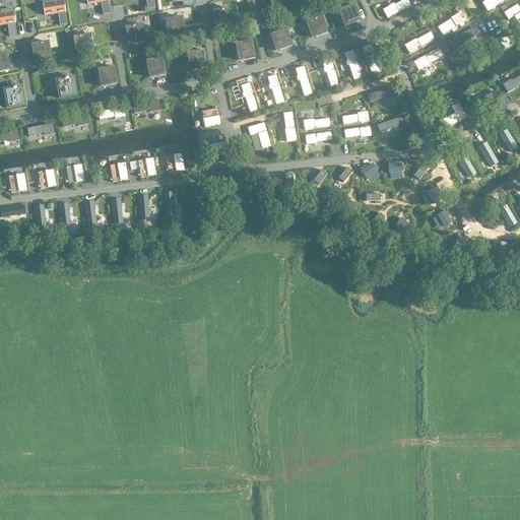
[(57,14),(59,26),(67,25),(62,0),(52,0),(51,0),(52,6),(44,7),(45,16),(57,14)]
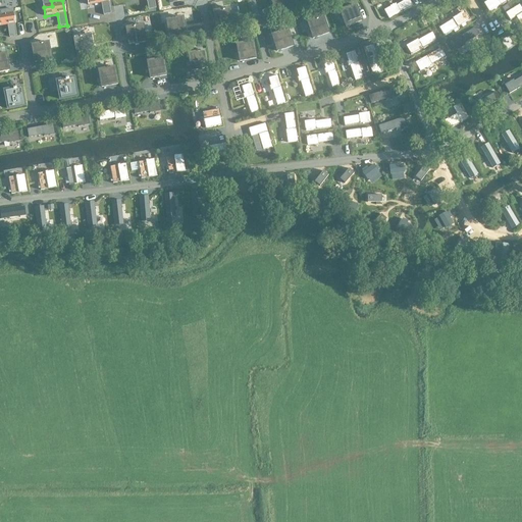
[(87,0),(89,5),(101,3),(103,15),(111,14),(108,0),(87,0)]
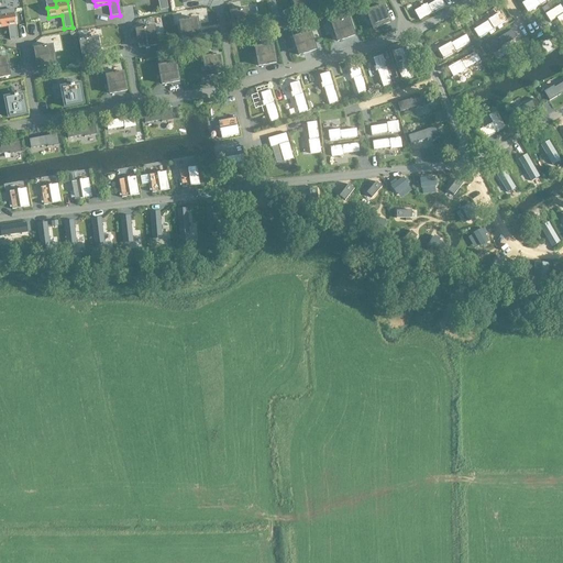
[(166,0),(157,0),(159,11),(168,9),(166,0)]
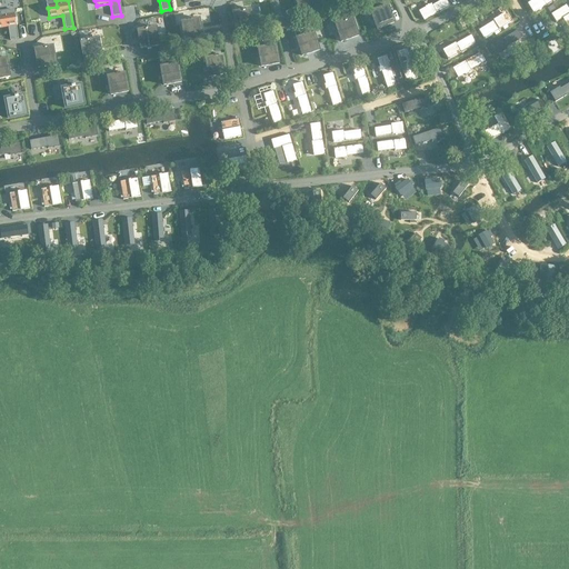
[(295,0),(301,17),(319,10),(315,0),(295,0)]
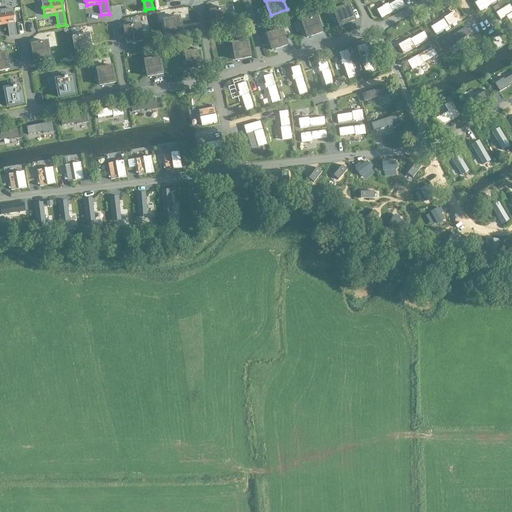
[(383,7),(378,10),(382,19),(404,6),(400,0),(397,0),(388,5),(386,6),(386,5),(383,6),(383,7)]
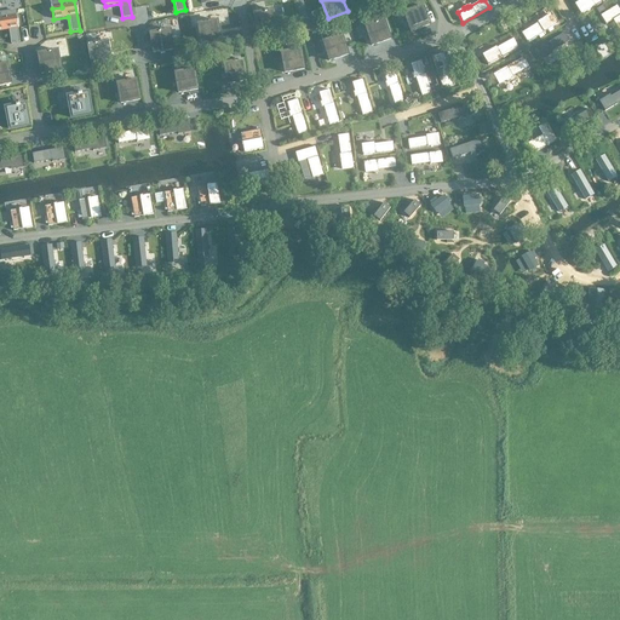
[(581,0),(583,0),(575,5),(581,15),(604,0),(581,0)]
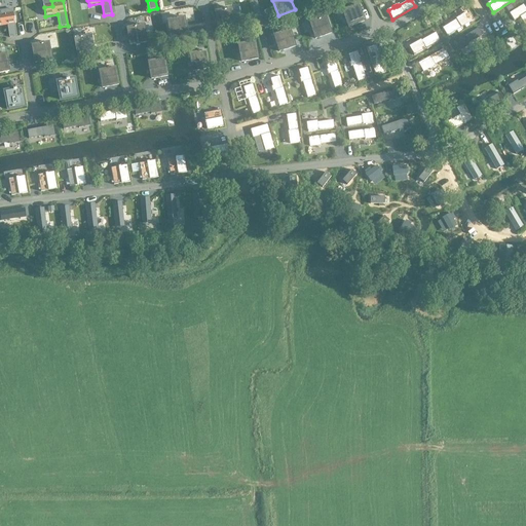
[(342,11),(348,28),(364,22),(358,5),(342,11)]
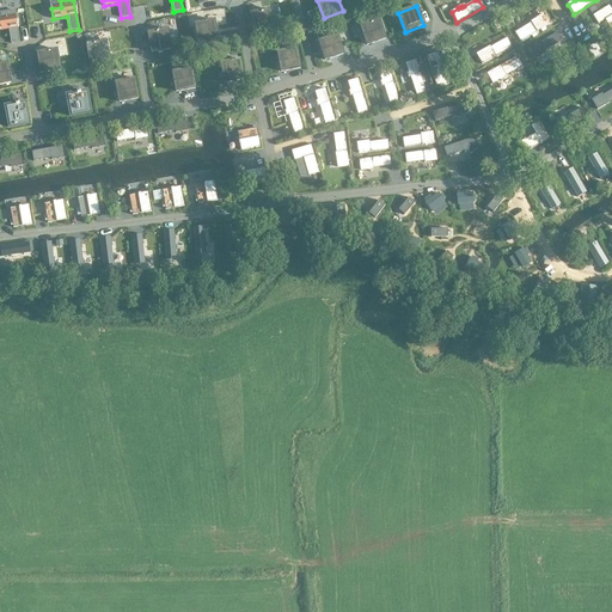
[(611,11),(609,6),(592,16),(598,25),(605,20),(611,31),(611,11)]
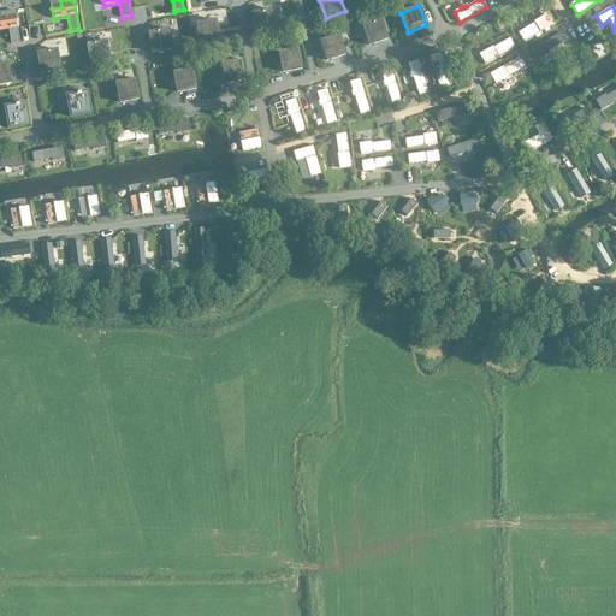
[(252,13),(255,34),(274,30),(271,10),(252,13)]
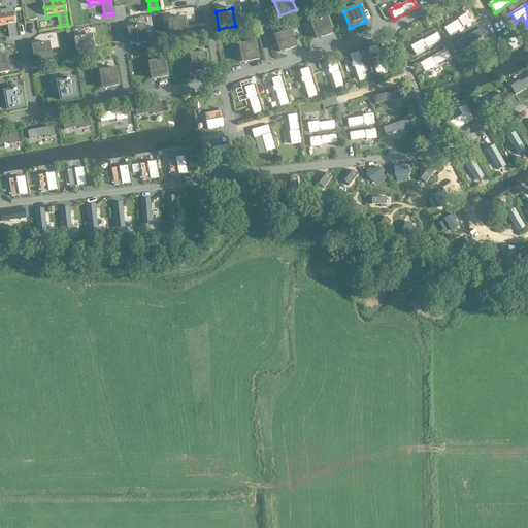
[(17,36),(12,9),(0,11),(1,18),(0,17),(0,26),(7,25),(9,38),(17,36)]
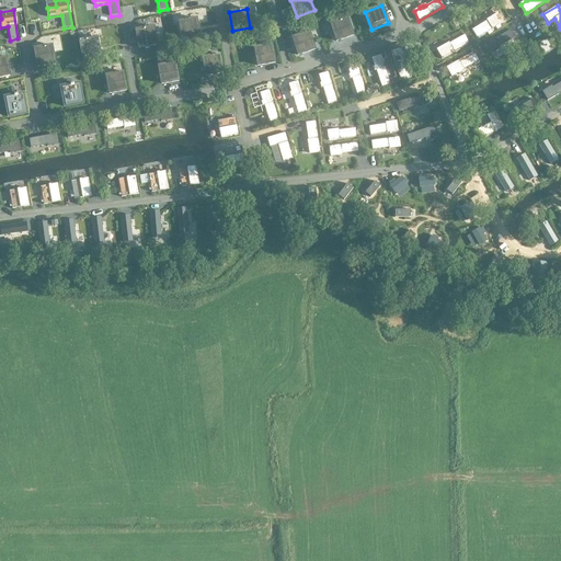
[(487,21),(472,30),(478,38),(504,22),(499,13),(492,18),(492,16),(487,20),(487,21)]
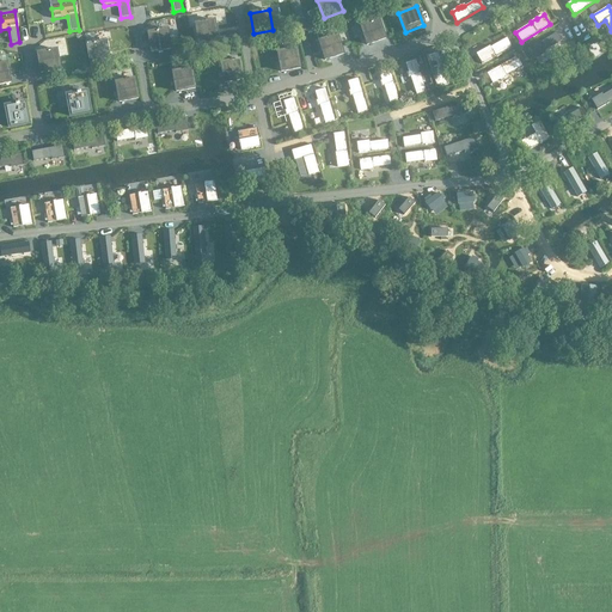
[(195,24),(199,44),(218,41),(214,20),(195,24)]
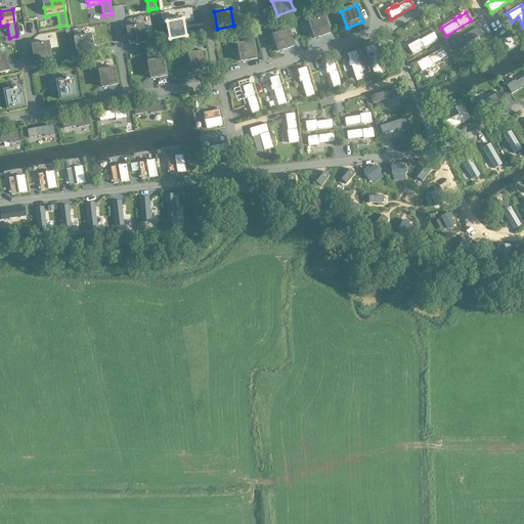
[(308,23),(313,39),(330,34),(323,17),(308,23)]
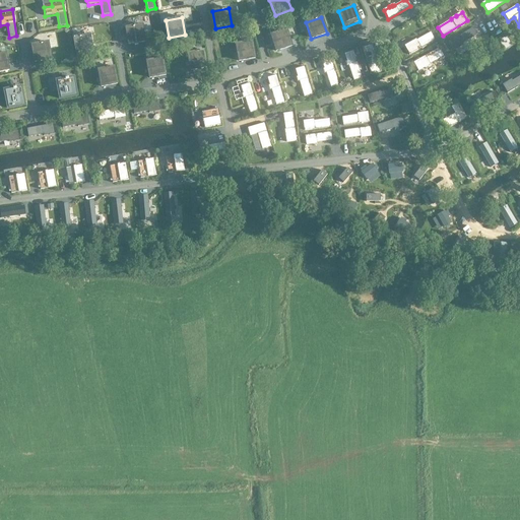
[(90,30),(100,23),(96,18),(86,25),(90,30)]
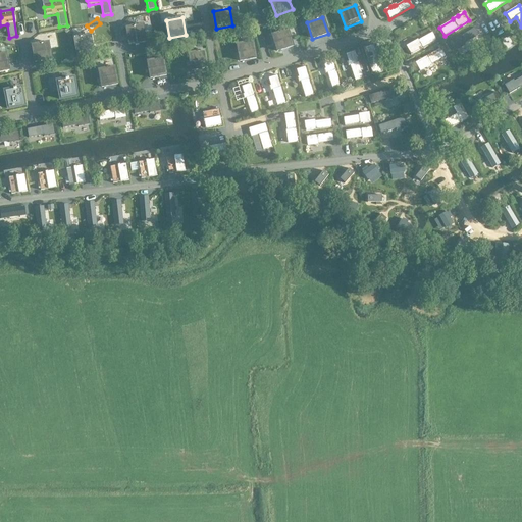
[(125,29),(129,45),(146,42),(143,25),(125,29)]
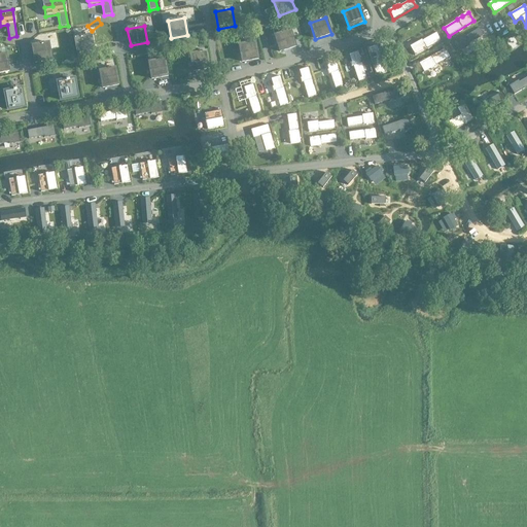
[(479,29),(456,42),(460,50),(483,36),(479,29)]
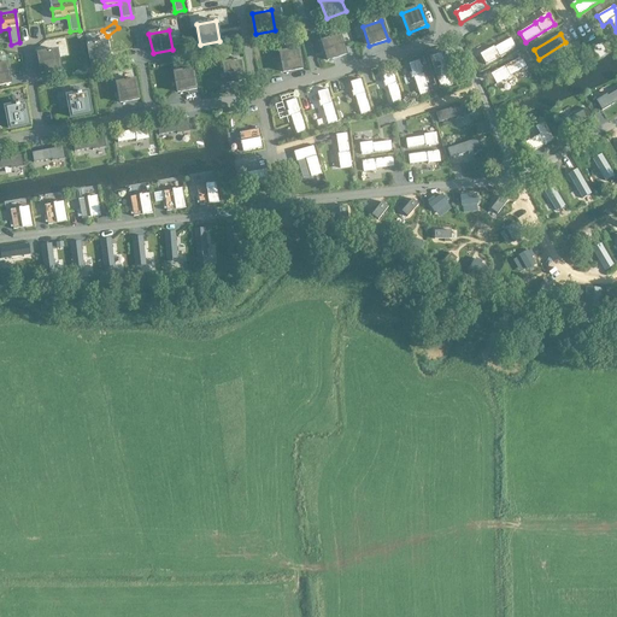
[(321,42),(327,62),(346,54),(340,35),(321,42)]
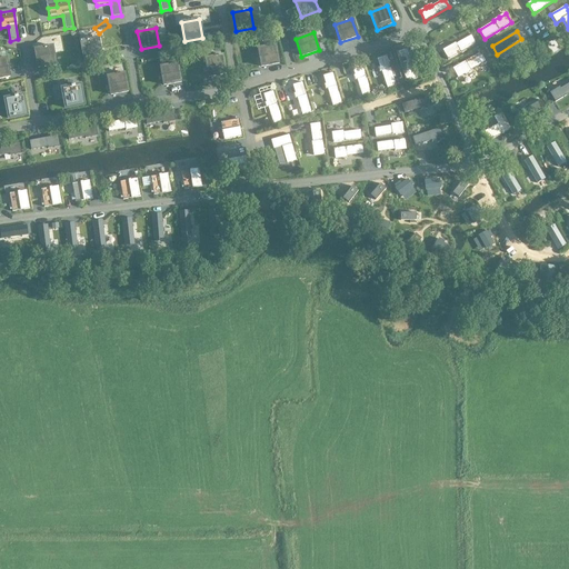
[(450,47),(442,51),(448,60),(476,45),(471,36),(456,43),(449,47),(450,47)]
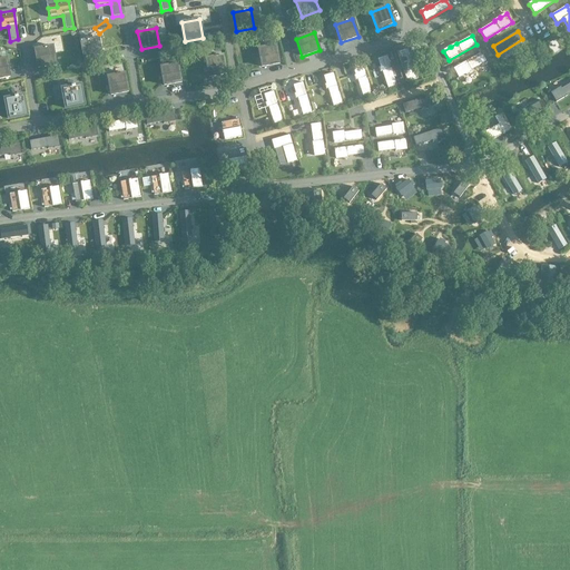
[(81,41),(85,60),(102,57),(99,38),(81,41)]
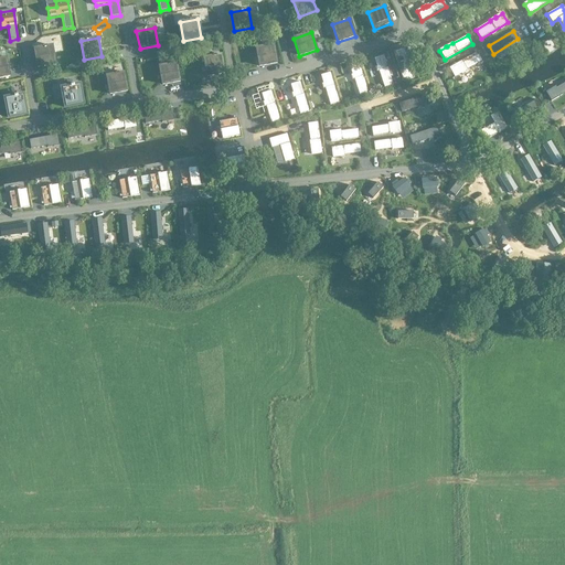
[(256,49),(259,66),(277,63),(274,45),(256,49)]
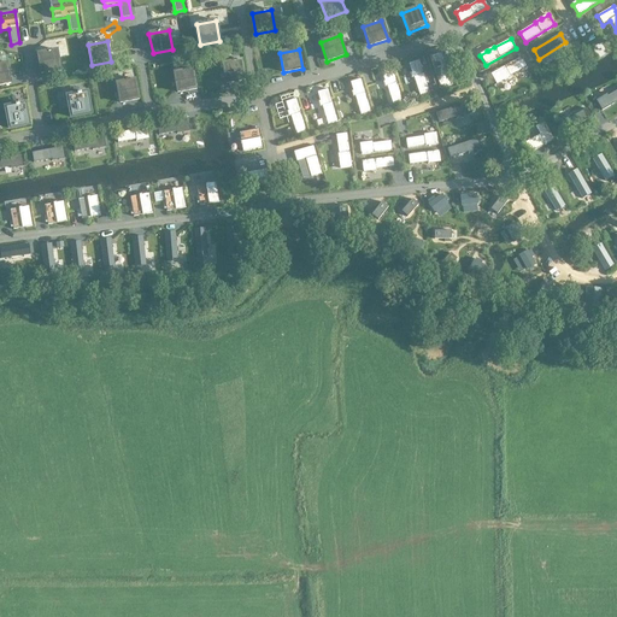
[(39,54),(42,74),(62,70),(58,51),(39,54)]
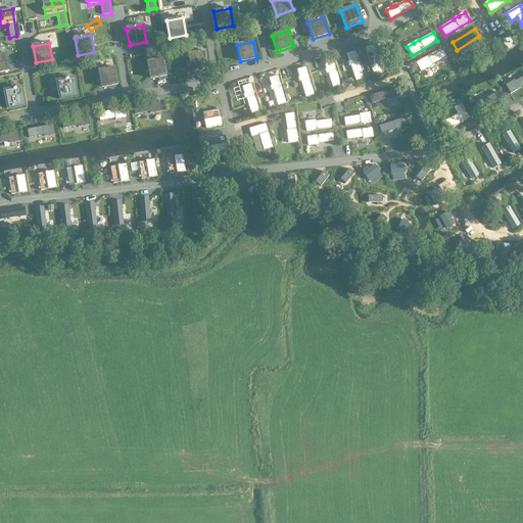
[(374,46),(365,48),(373,76),(382,73),(376,53),(377,53),(376,49),(375,50),(374,46)]
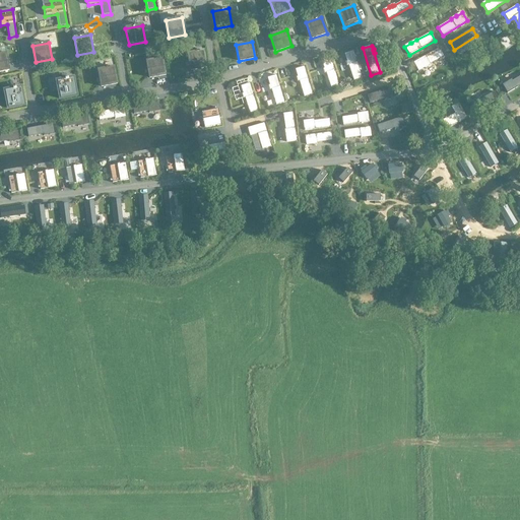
[(439,49),(413,63),(418,71),(425,67),(425,68),(430,65),(444,57),(439,49)]
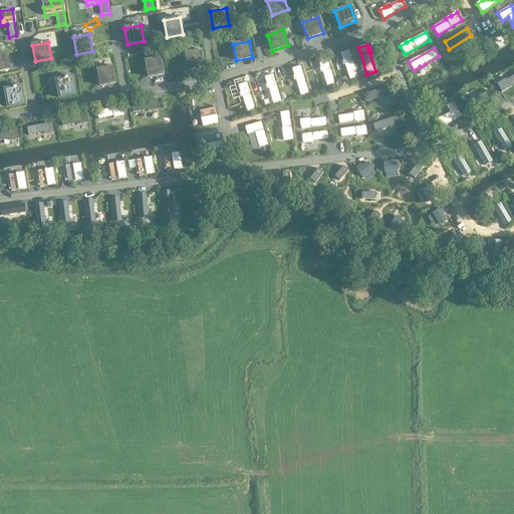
[(185,53),(189,70),(205,67),(202,50),(185,53)]
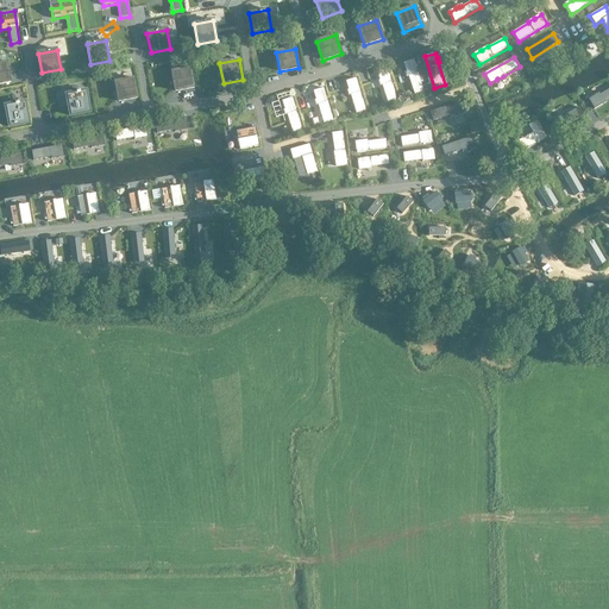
[(414,60),(403,63),(406,71),(405,73),(406,77),(408,76),(414,95),(425,92),(414,60)]
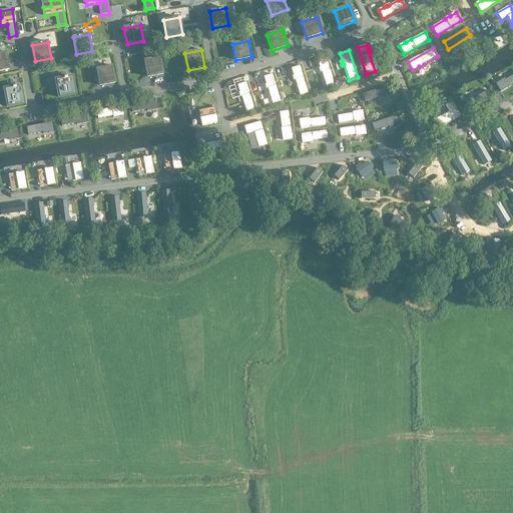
[(0,54),(0,71),(9,70),(6,53),(0,54)]
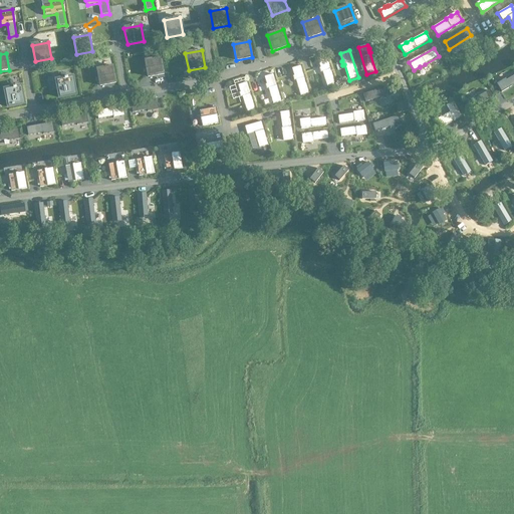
[(145,60),(148,77),(164,74),(161,57),(145,60)]
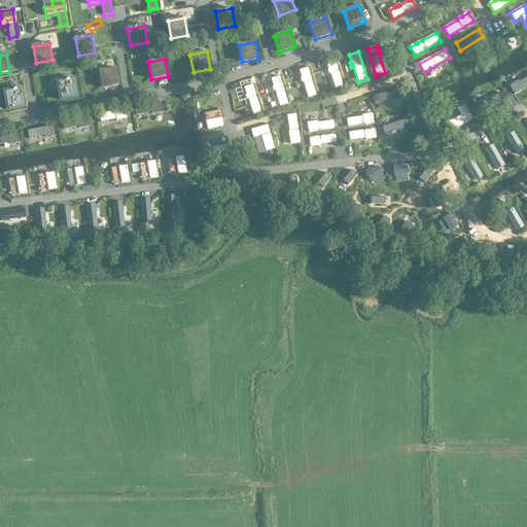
[(336,60),(326,62),(328,70),(327,70),(328,74),(330,74),(336,90),(344,88),(336,60)]
